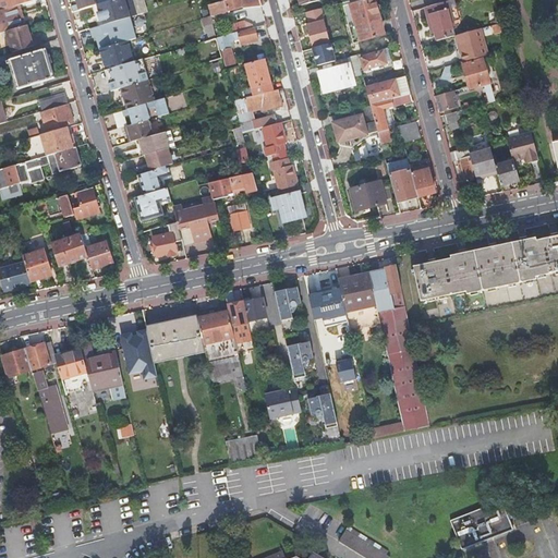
[(0,0),(0,11),(19,7),(37,1),(36,0),(0,0)]
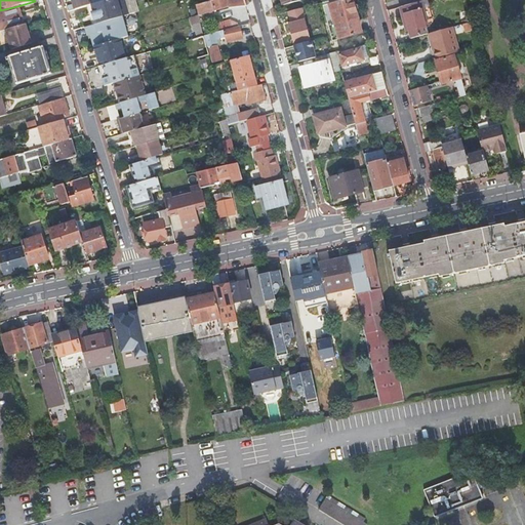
[(91,5),(92,5),(90,0),(72,0),(75,10),(89,5),(91,5)]
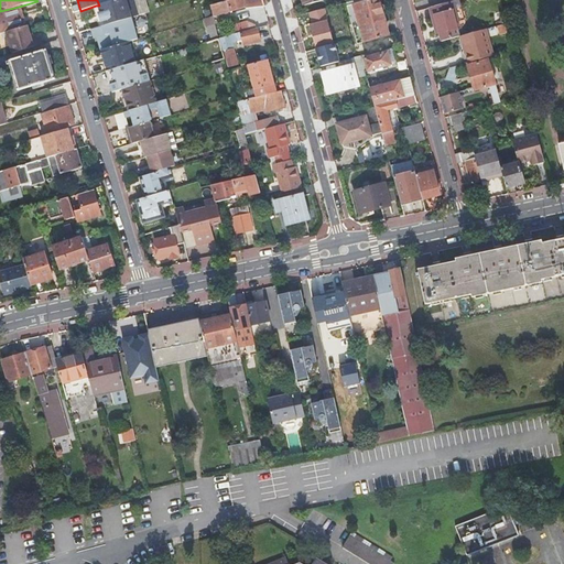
[(116,0),(99,6),(98,6),(105,26),(110,24),(131,18),(126,0),(116,0)]
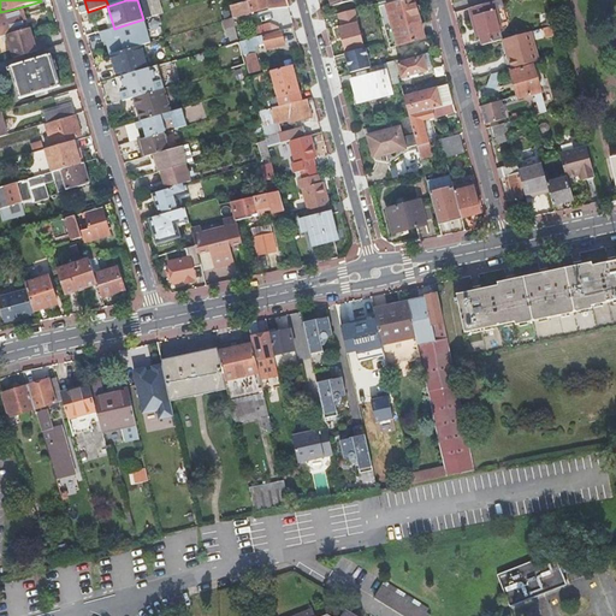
[(146,0),(137,0),(143,19),(150,17),(146,0)]
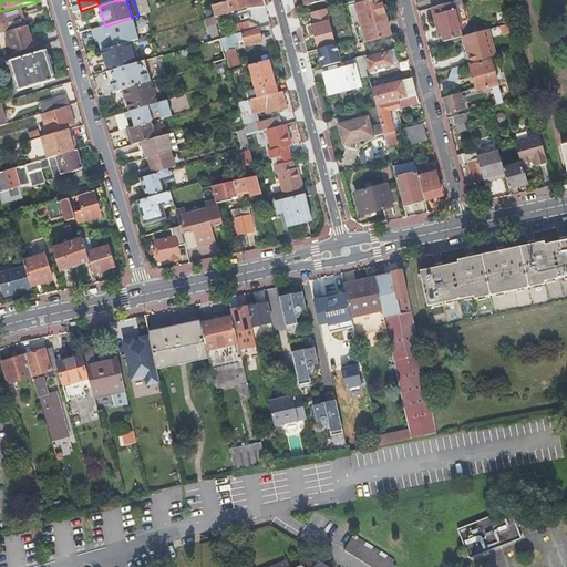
[(266,7),(264,0),(233,0),(228,1),(212,6),(214,17),(248,7),(248,9),(266,7)]
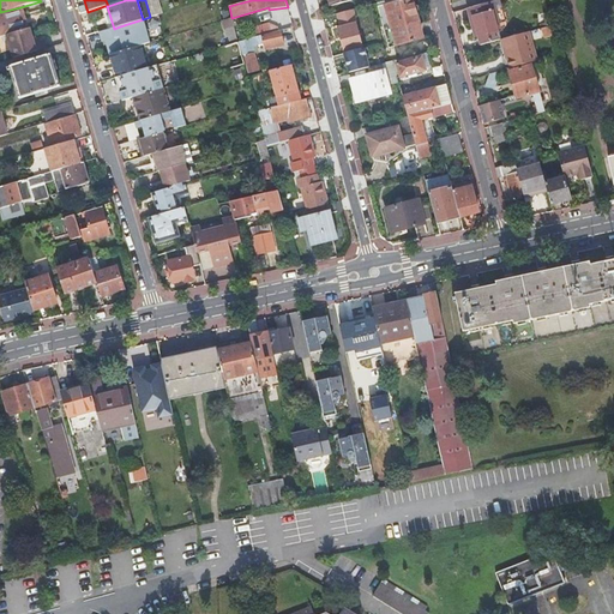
[(419,22),(416,12),(414,6),(411,0),(404,0),(377,7),(380,18),(383,29),(385,40),(387,46),(389,49),(422,40),(417,22),(419,22)]
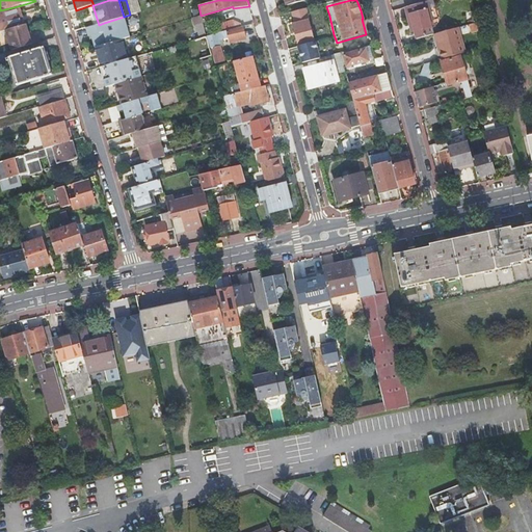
[(433,0),(430,0),(428,1),(425,2),(427,9),(435,7),(433,0)]
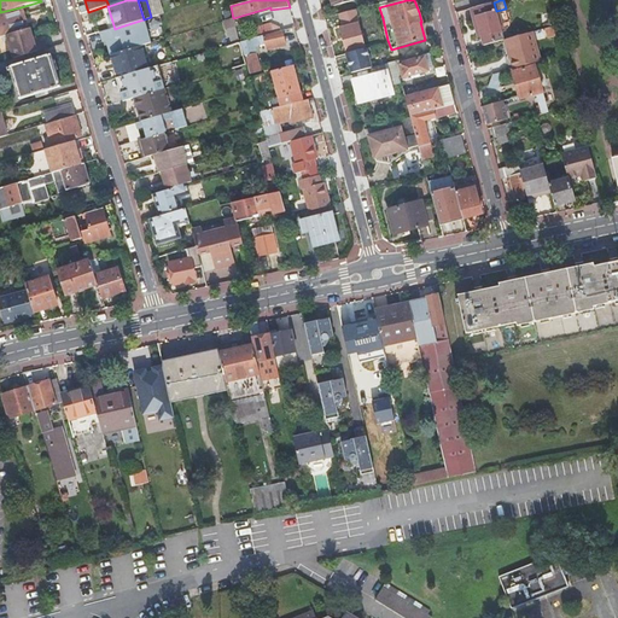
[(503,40),(496,11),(494,3),(471,9),(473,19),(477,18),(482,38),(482,36),(484,46),(503,40)]
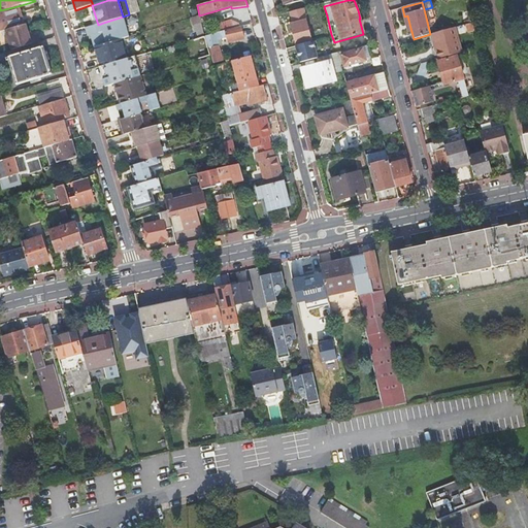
[(0,32),(5,31),(24,26),(18,6),(0,10),(0,32)]
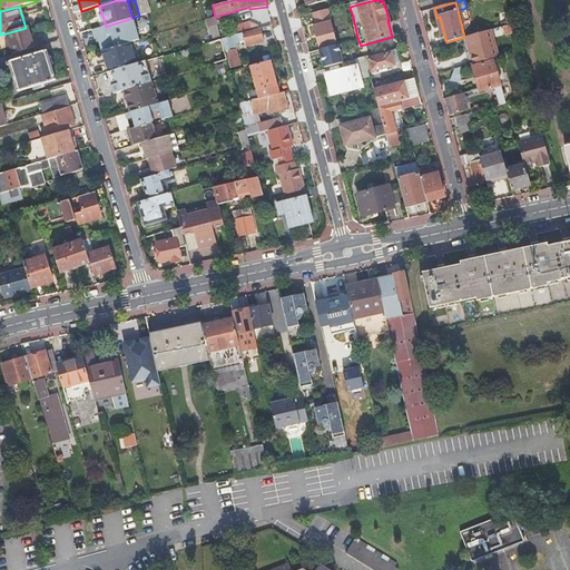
[(217,26),(215,17),(207,19),(209,27),(217,26)]
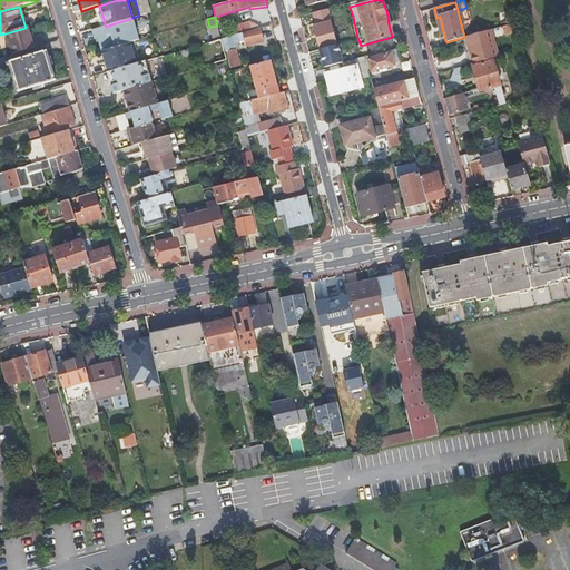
[(11,55),(42,46),(40,37),(31,40),(28,27),(26,28),(6,33),(11,55)]
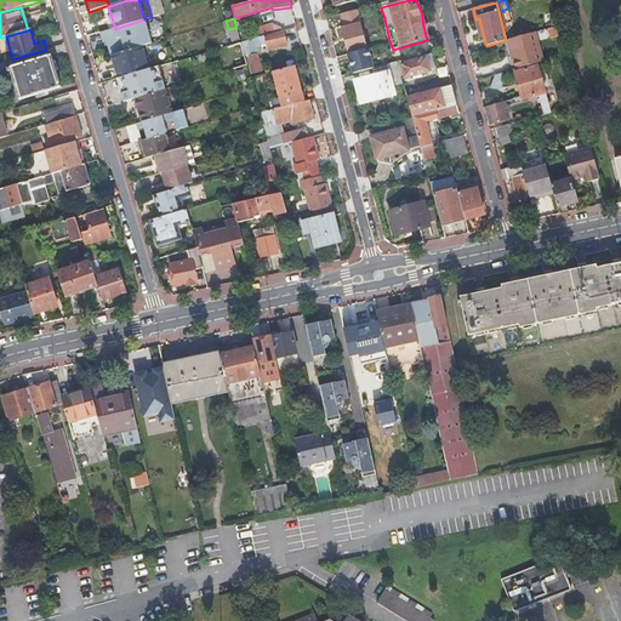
[(98,55),(120,49),(118,39),(115,30),(93,38),(98,55)]
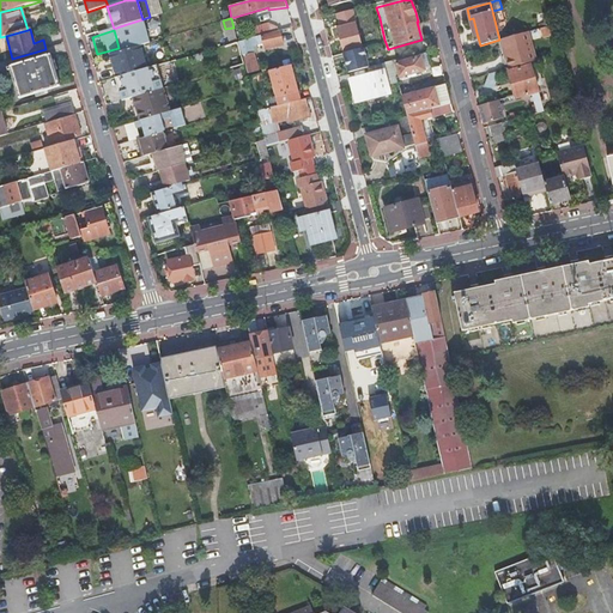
[(284,43),(280,30),(248,40),(240,42),(248,73),(256,71),(249,46),(260,43),(261,49),(284,43)]
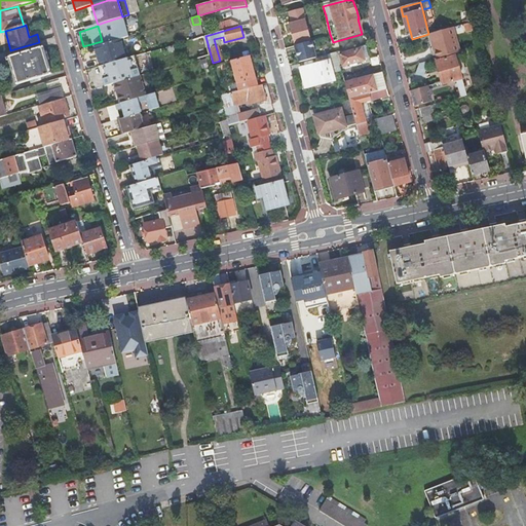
[(437,59),(459,52),(453,28),(429,34),(433,44),(435,44),(436,50),(435,50),(437,59)]
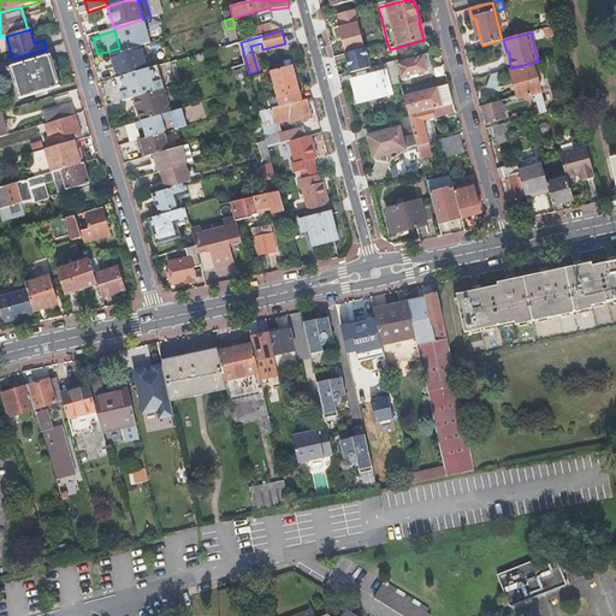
[(123,51),(124,51),(138,46),(154,42),(152,36),(125,45),(125,46),(122,47),(123,51)]
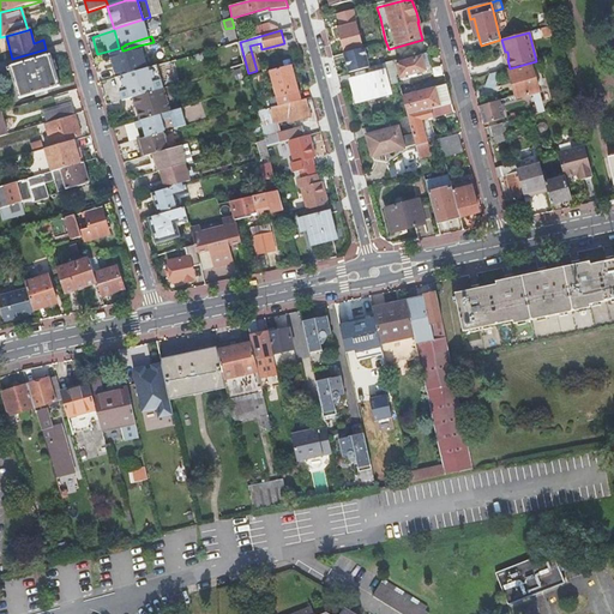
[(245,65),(239,42),(239,41),(226,46),(232,68),(245,65)]
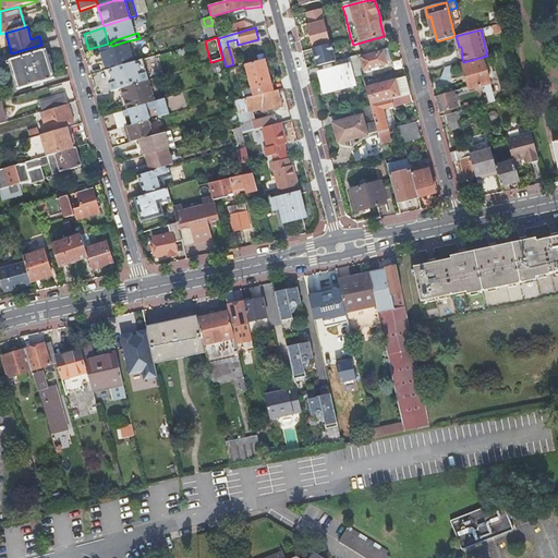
[(128,49),(125,41),(112,46),(100,49),(107,70),(114,68),(124,65),(132,63),(131,59),(128,49)]
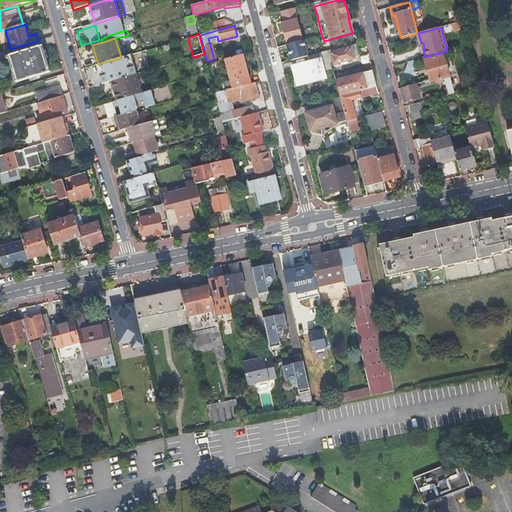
[(359,58),(356,44),(331,50),(332,53),(330,54),(334,64),(359,58)]
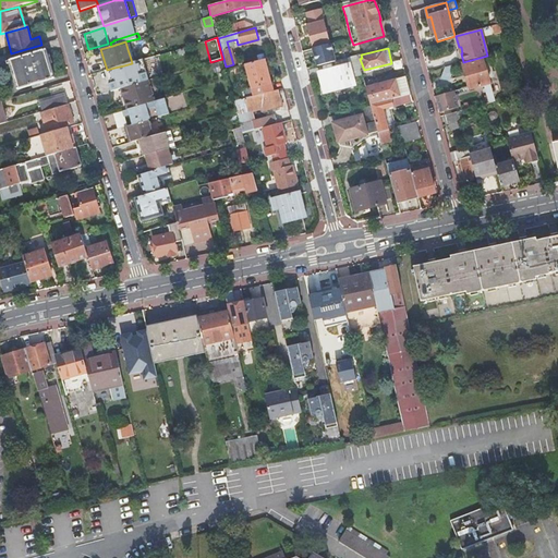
[(10,64),(17,89),(55,79),(46,50),(9,61),(7,62),(8,64),(10,64)]
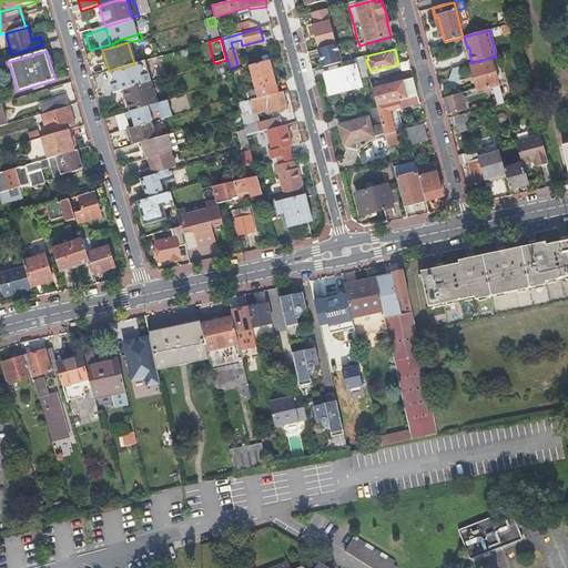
[(277,92),(270,61),(250,66),(252,73),(259,98),(263,97),(277,92)]
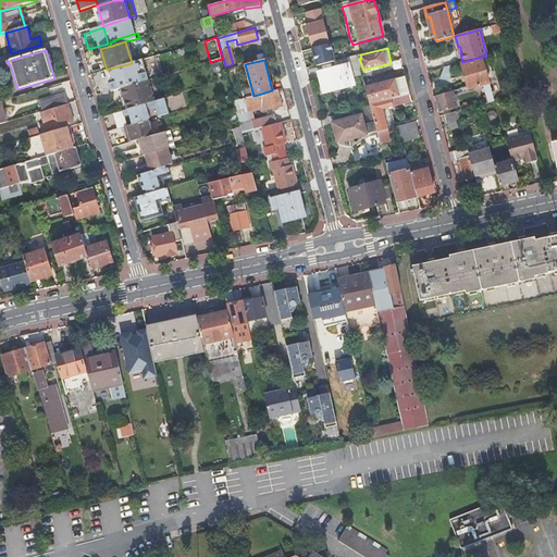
[(469,89),(490,84),(482,60),(461,65),(468,87),(469,89)]
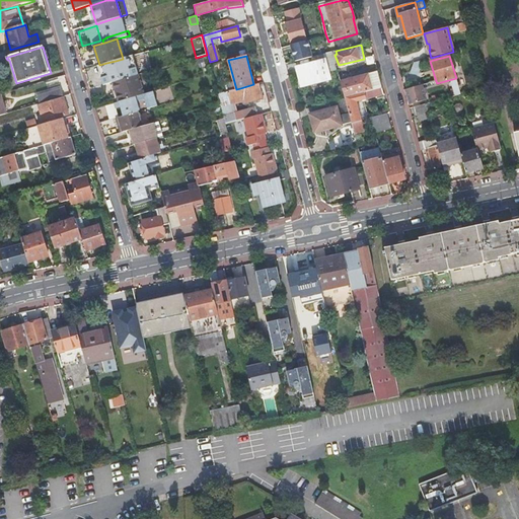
[(128,57),(123,59),(116,61),(118,67),(130,64),(128,57)]
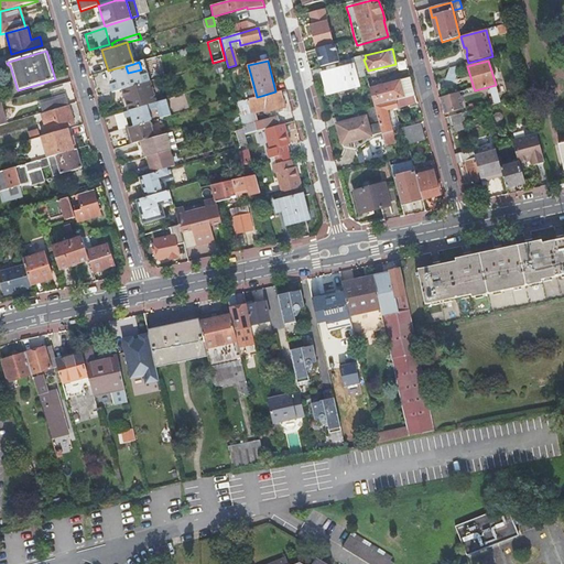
[(327,93),(358,85),(353,66),(323,74),(327,93)]
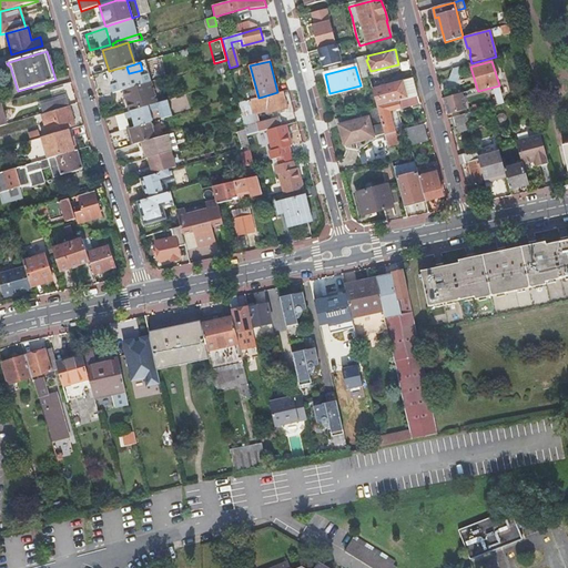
[(117,69),(109,71),(100,74),(105,90),(121,85),(117,69)]
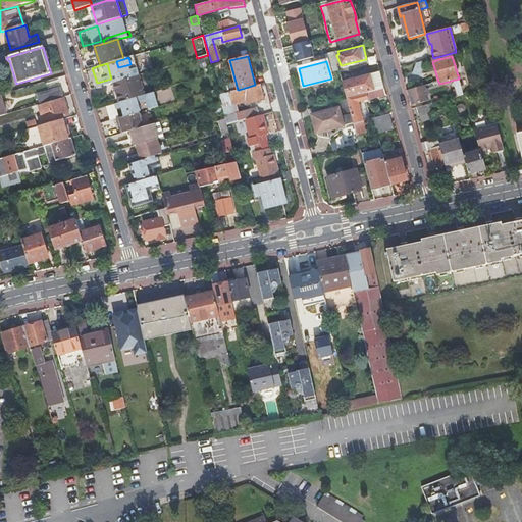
[(119,72),(121,80),(136,75),(134,68),(119,72)]
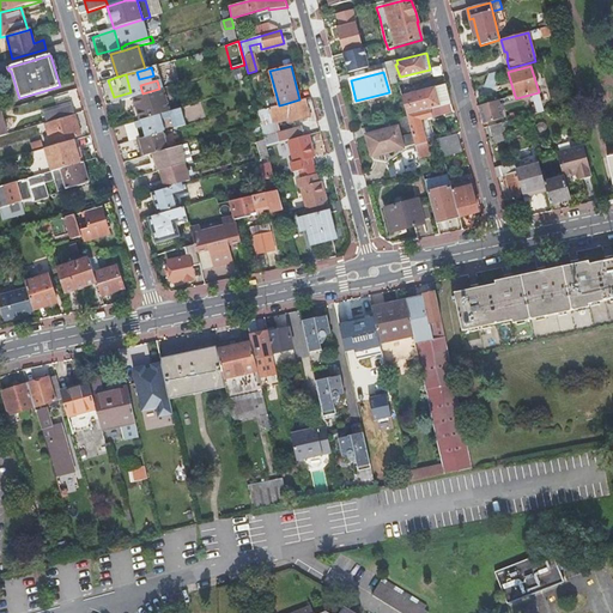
[(445,85),(401,96),(407,116),(450,104),(445,85)]
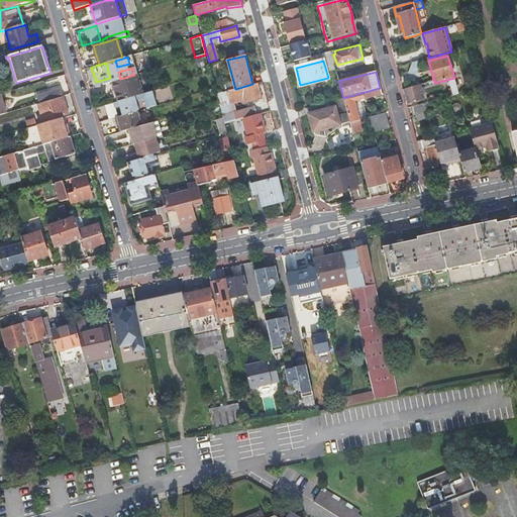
[(143,94),(137,75),(112,82),(118,102),(143,94)]
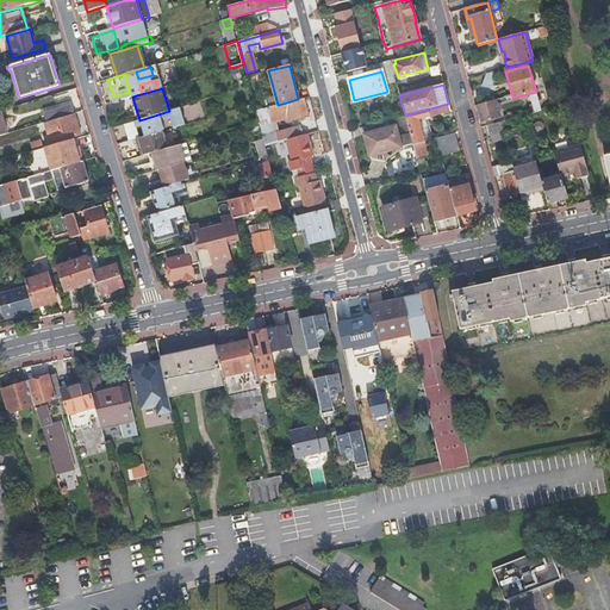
[(284,105),(282,104),(278,105),(256,111),(259,122),(260,126),(281,120),(282,123),(307,116),(303,100),(284,105)]
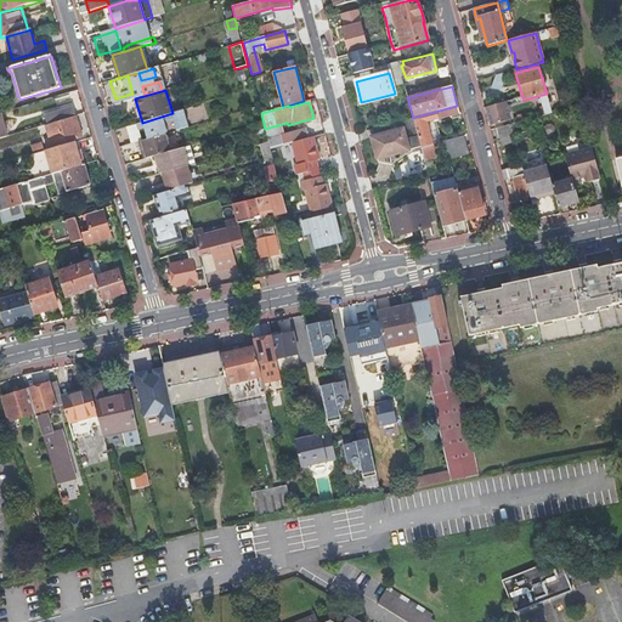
[(510,120),(505,102),(486,108),(491,125),(510,120)]
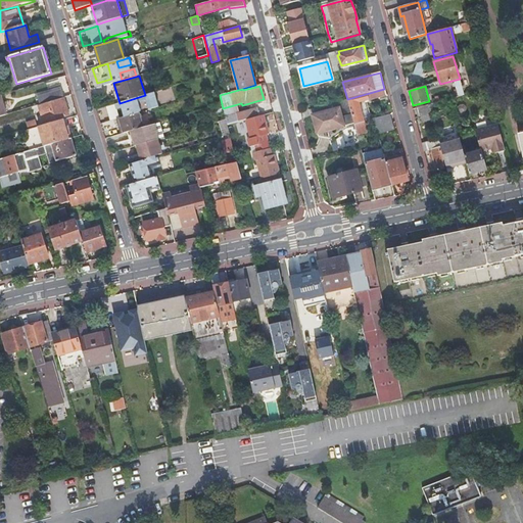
[(386,96),(384,89),(347,99),(353,124),(353,125),(364,122),(359,102),(369,99),(369,100),(386,96)]
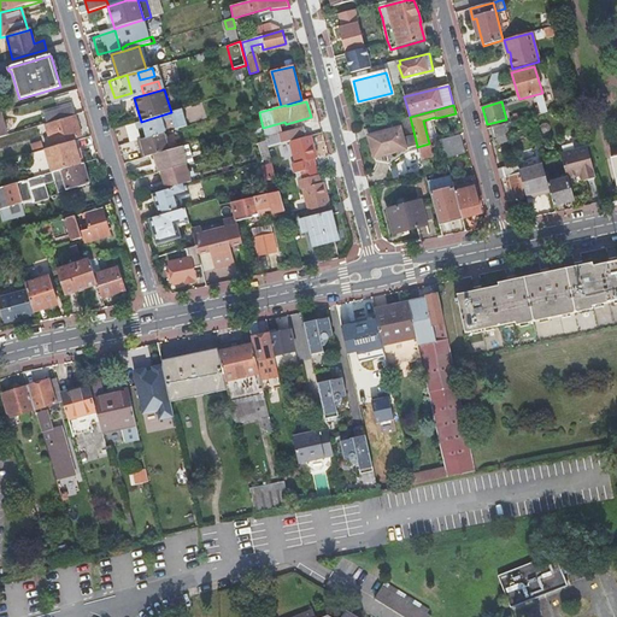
[(72,117),(75,116),(72,106),(43,115),(46,124),(72,117)]
